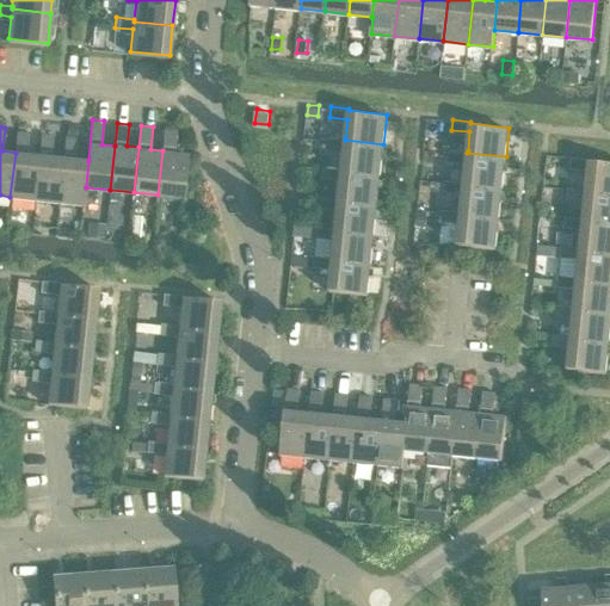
[(162,150),(158,195),(183,197),(188,153),(174,152),(177,129),(165,127),(162,150)]
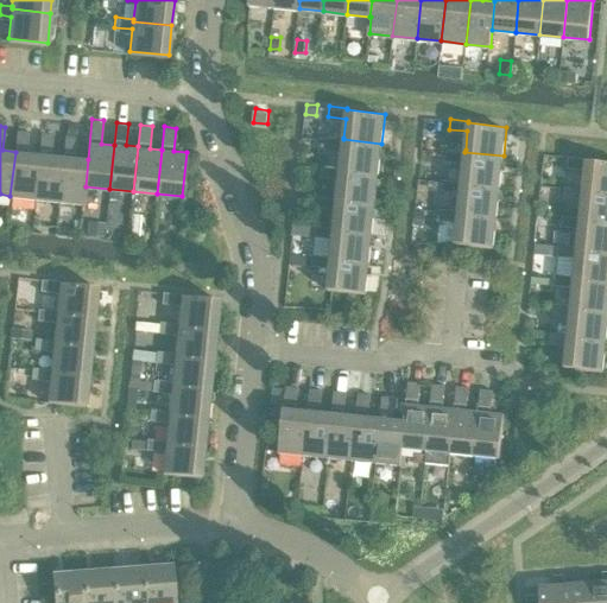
[(16,152),(10,196),(35,198),(39,153),(27,152),(30,131),(18,129),(16,152)]
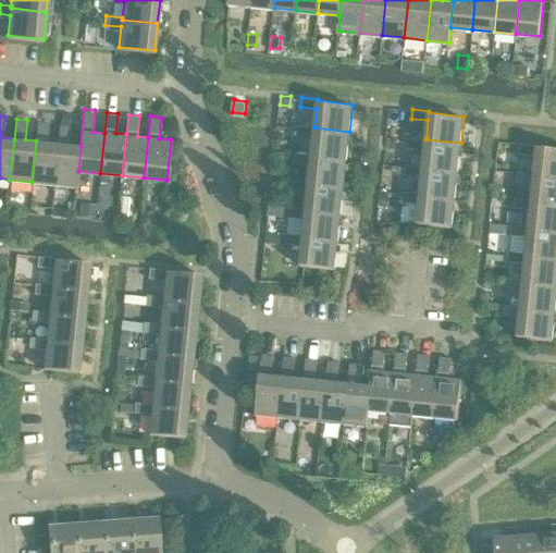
[(36,140),(32,182),(54,184),(58,144),(47,143),(49,122),(38,121),(36,140)]
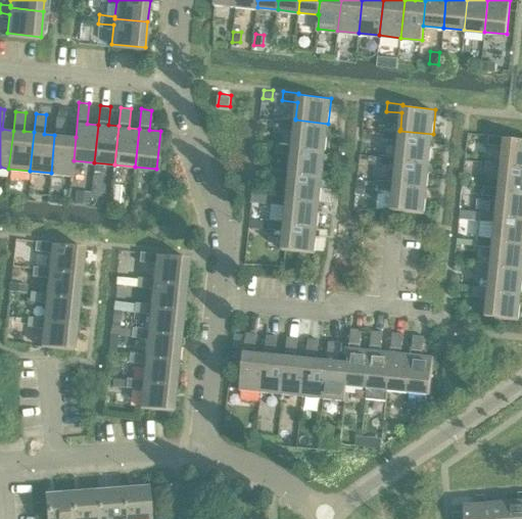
[(54,135),(51,173),(73,175),(74,160),(76,137),(64,136),(66,116),(56,115),(54,135)]
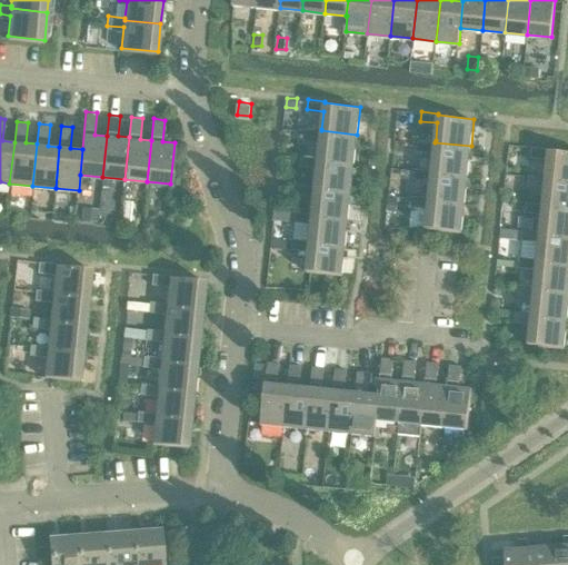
[(320,139),(319,156),(319,158),(355,162),(357,135),(321,130),(321,129),(305,127),(304,137),(320,139)]
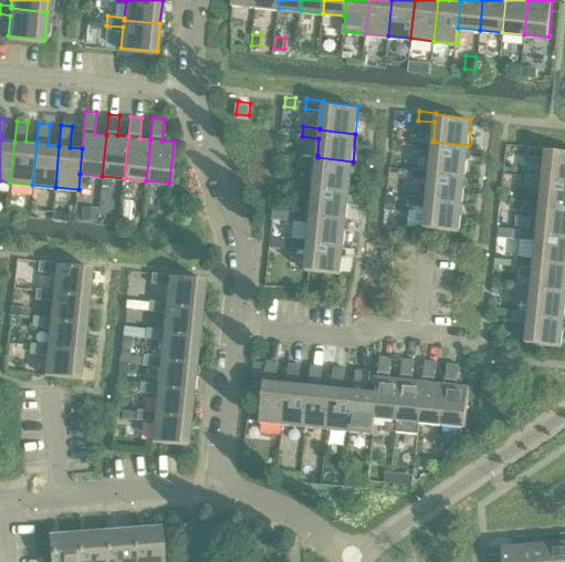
[(432,149),(430,167),(430,169),(466,173),(469,145),(432,142),(433,139),(416,137),(415,147),(432,149)]
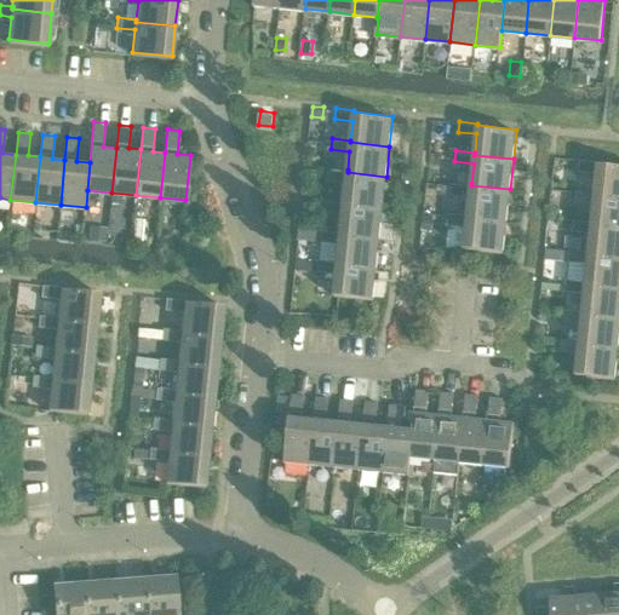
[(597,171),(596,190),(596,191),(618,194),(618,164),(599,161),(599,160),(580,157),(579,168),(597,171)]
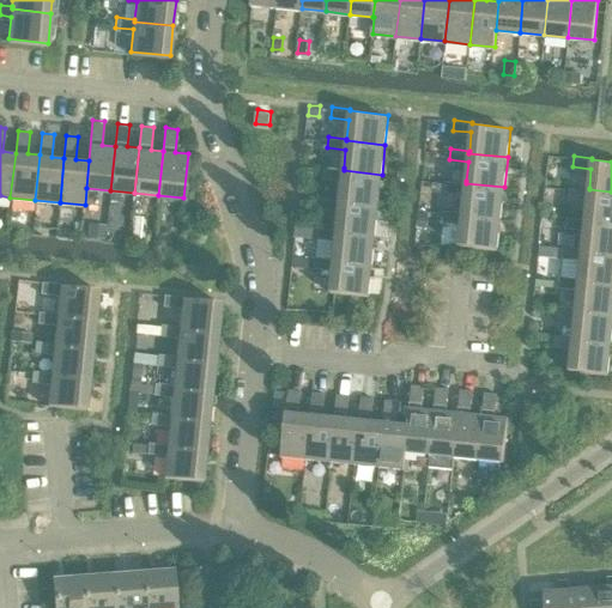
[(343,178),(340,198),(340,200),(379,204),(382,175),(344,170),(344,168),(326,166),(325,176),(343,178)]
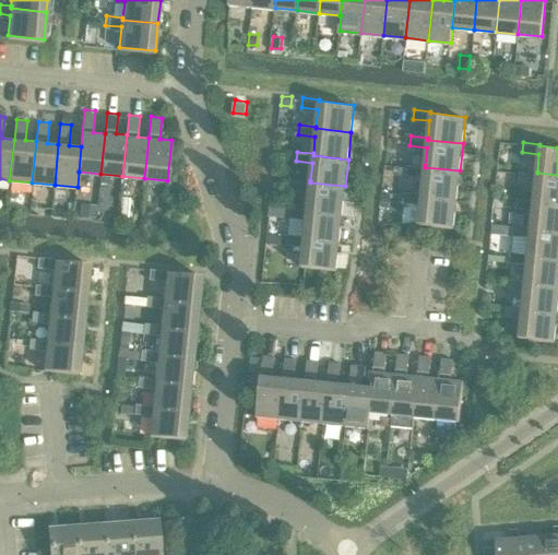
[(424,174),(423,191),(422,195),(456,198),(460,170),(425,167),(425,165),(408,163),(407,173),(424,174)]
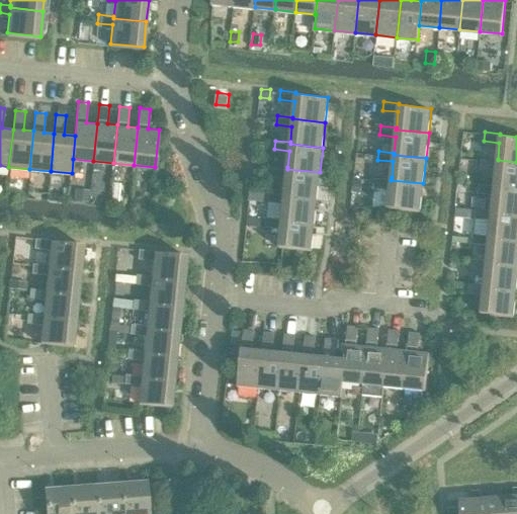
[(497,167),(495,183),(495,185),(516,187),(516,162),(498,160),(498,159),(482,157),(481,166),(497,167)]
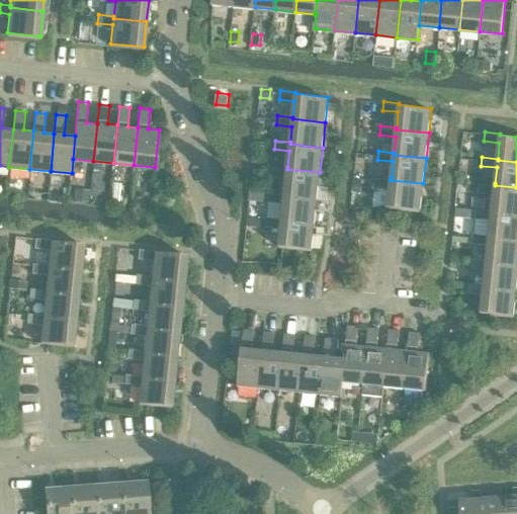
[(286,176),(285,192),(284,194),(318,197),(320,172),(287,169),(287,167),(272,165),(271,174),(286,176)]
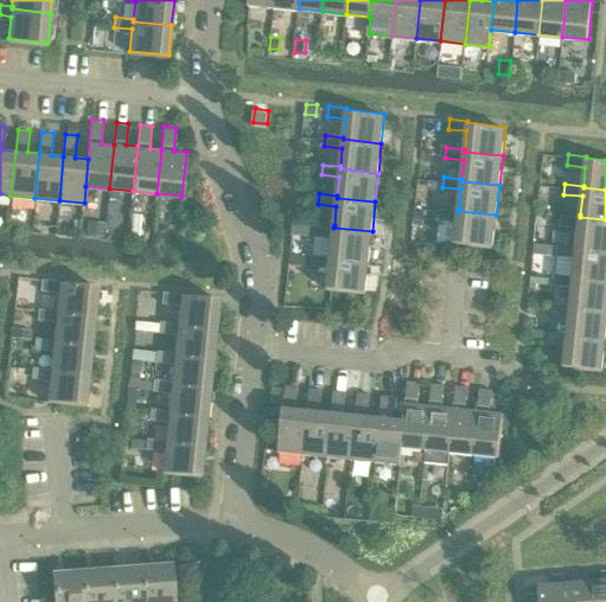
[(416,206),(415,224),(423,225),(425,207),(416,206)]
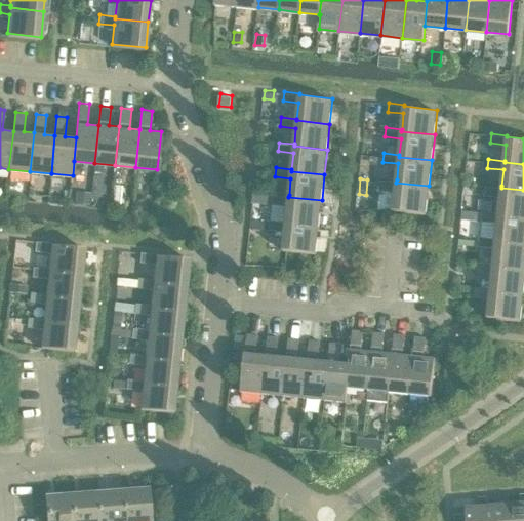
[(395,189),(393,207),(393,208),(427,211),(429,186),(396,183),(397,179),(380,178),(379,188),(395,189)]
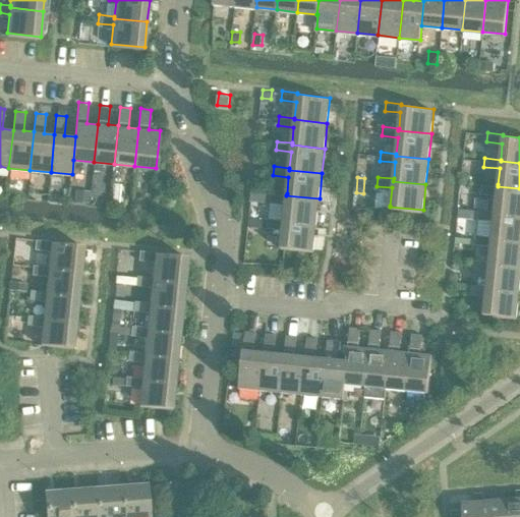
[(497,193),(495,210),(495,212),(519,214),(519,188),(498,186),(498,184),(482,183),(481,192),(497,193)]
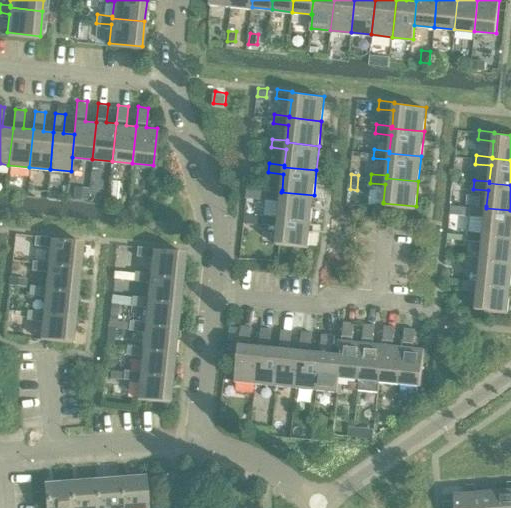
[(88,185),(76,184),(75,194),(87,195),(88,185)]
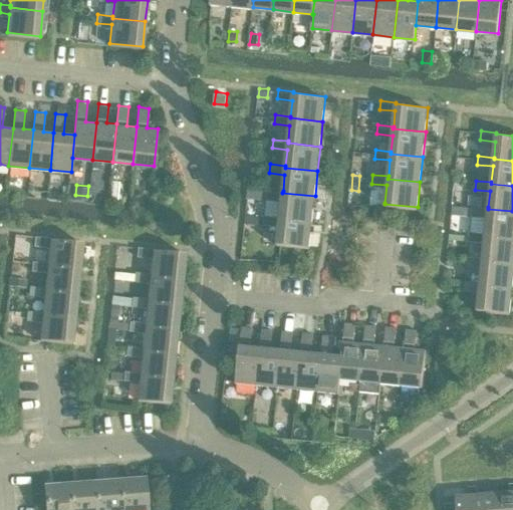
[(282,200),(280,215),(280,218),(312,221),(315,196),(282,193),(283,191),(268,189),(267,198),(282,200)]
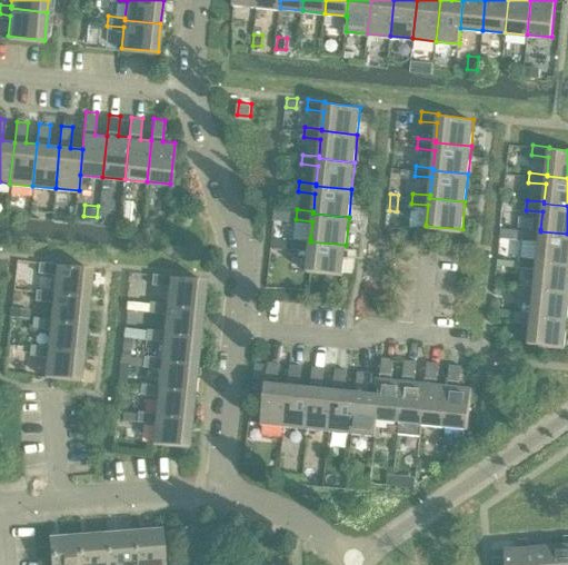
[(539,239),(537,257),(537,259),(567,261),(567,234),(540,231),(540,229),(524,227),(522,237),(539,239)]
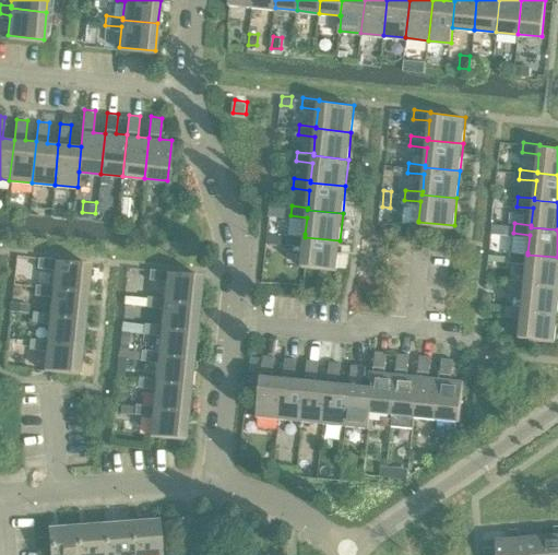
[(337,268),(340,240),(305,237),(305,234),(288,232),(287,241),(304,244),(301,264),(337,268)]
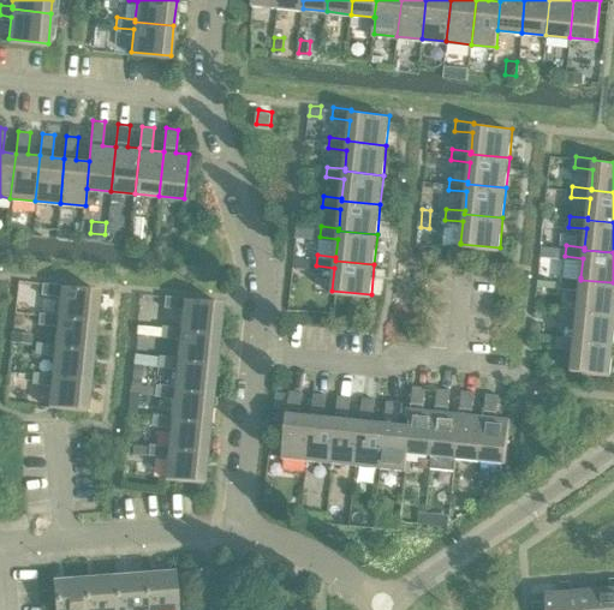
[(579,287),(578,306),(578,309),(613,312),(613,282),(580,280),(580,277),(562,275),(561,286),(579,287)]
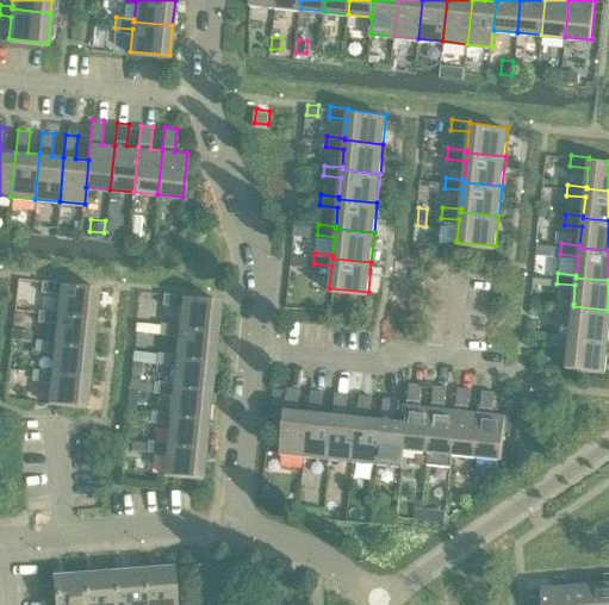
[(58,291),(57,310),(56,312),(95,316),(99,286),(60,282),(60,280),(42,279),(41,289),(58,291)]
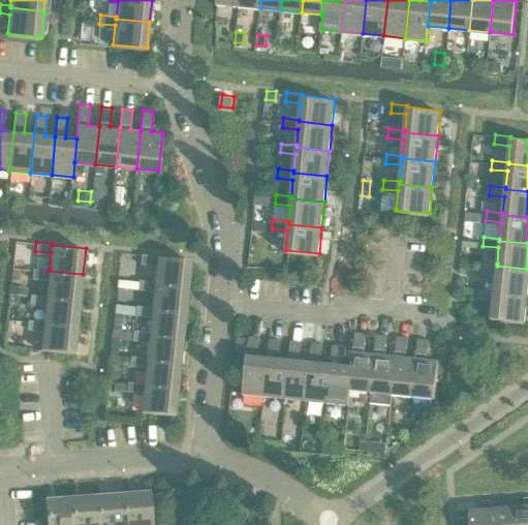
[(142,252),(141,261),(157,264),(155,280),(155,282),(188,285),(191,259),(157,256),(157,254),(142,252)]
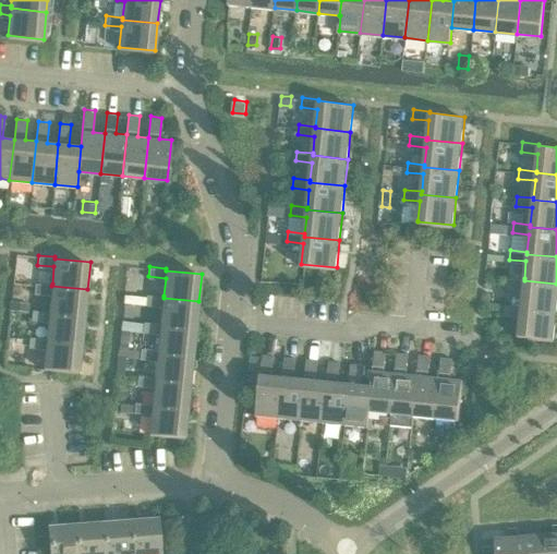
[(556,284),(524,280),(524,278),(508,277),(507,287),(523,288),(521,305),(521,309),(556,312),(556,284)]
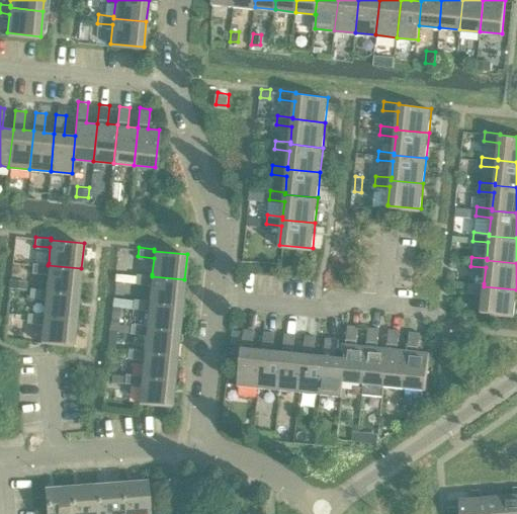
[(48,272),(46,288),(46,289),(78,293),(81,268),(48,265),(49,263),(32,261),(32,270),(48,272)]
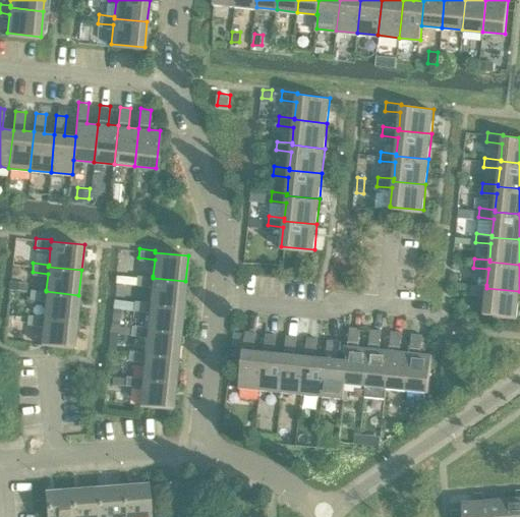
[(137,274),(136,283),(152,284),(150,300),(150,302),(182,306),(185,281),(153,278),(153,276),(137,274)]
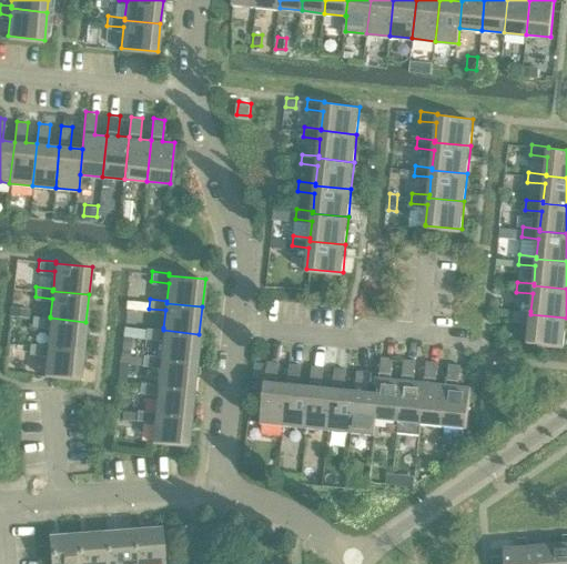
[(12,305),(11,313),(29,315),(30,308),(12,305)]
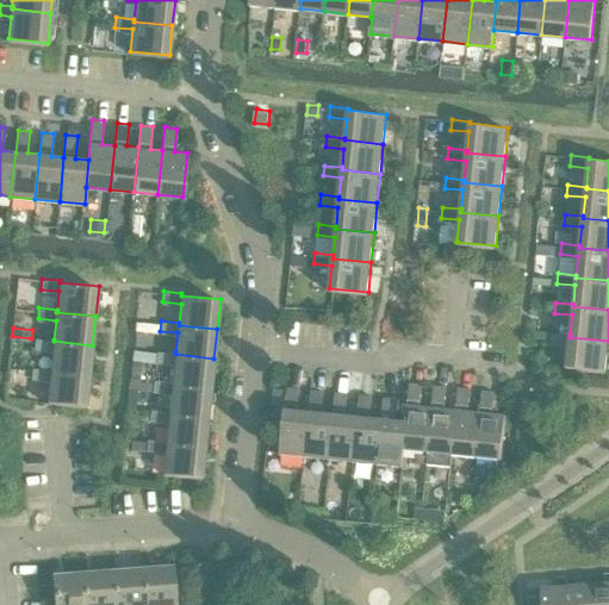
[(606,370),(608,350),(608,341),(570,337),(570,334),(552,332),(551,342),(569,344),(566,367),(606,370)]
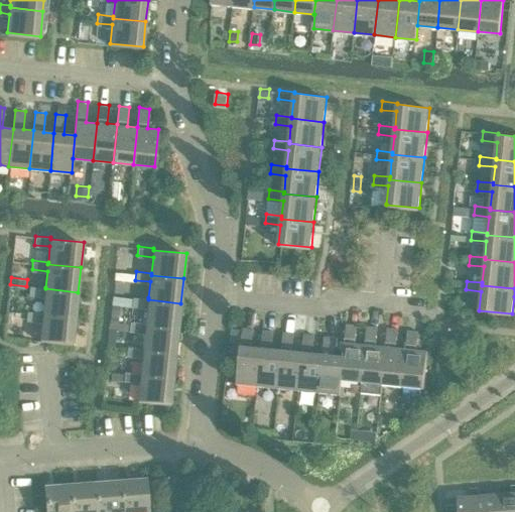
[(44,295),(43,311),(42,313),(76,317),(78,292),(45,288),(45,287),(30,285),(29,294),(44,295)]
